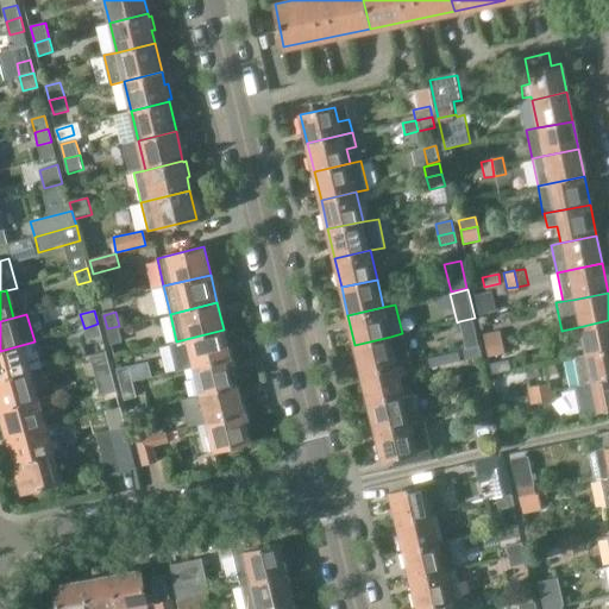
[(475,318),(459,321),(466,351),(481,349),(475,318)]
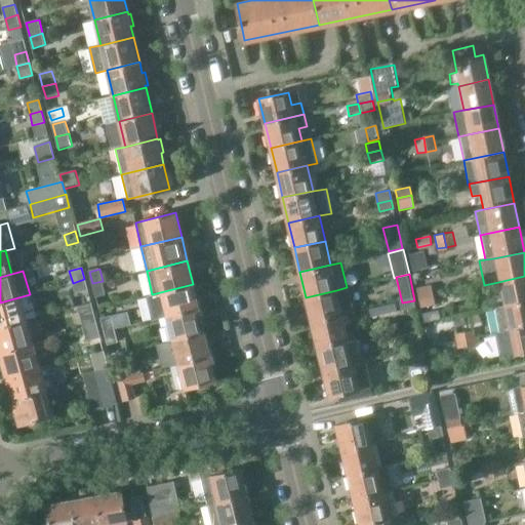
[(524,276),(498,282),(503,307),(524,300),(524,276)]
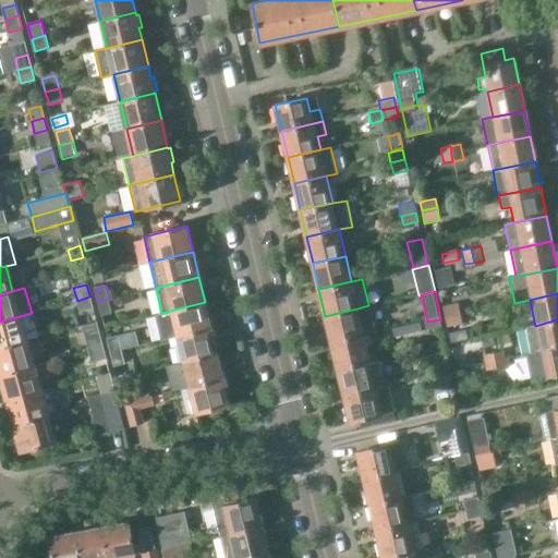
[(89,296),(77,301),(80,312),(93,308),(89,296)]
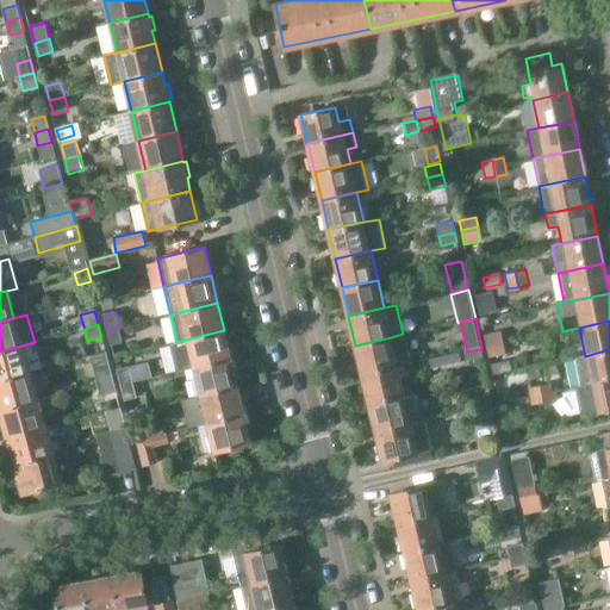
[(119,327),(107,329),(112,347),(124,344),(119,327)]
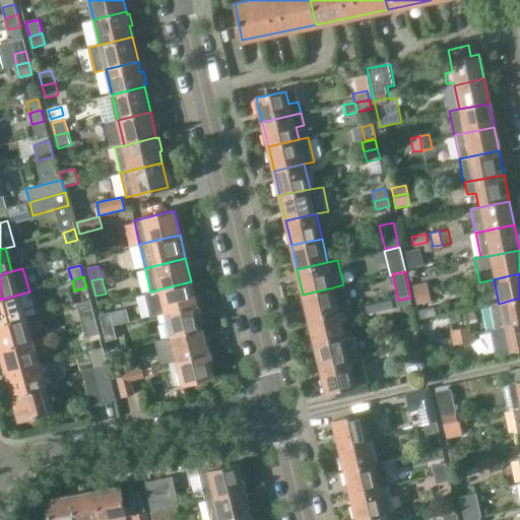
[(191,281),(158,289),(165,313),(197,306),(191,281)]
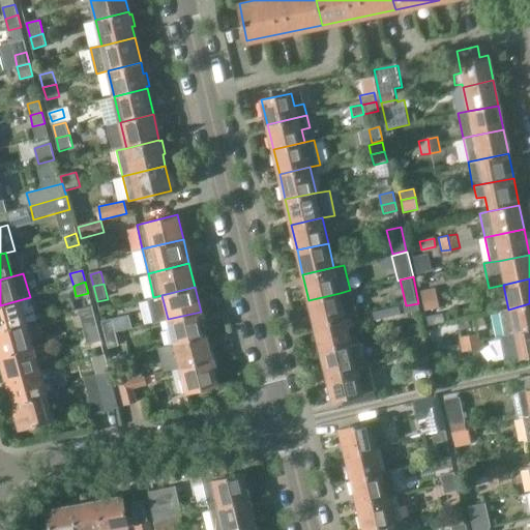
[(436,288),(420,291),(422,302),(438,298),(436,288)]
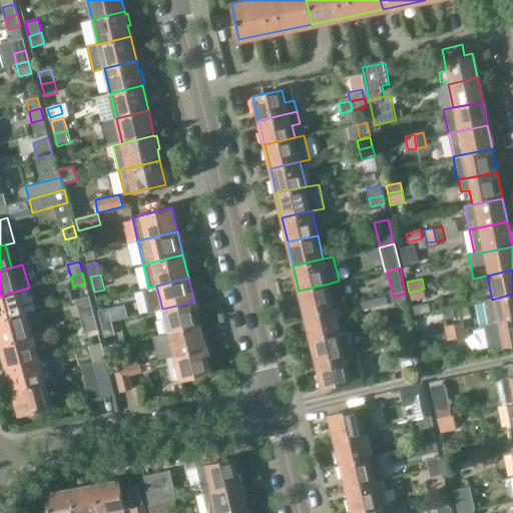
[(329,284),(299,291),(305,313),(341,305),(342,305),(340,296),(332,297),(329,284)]
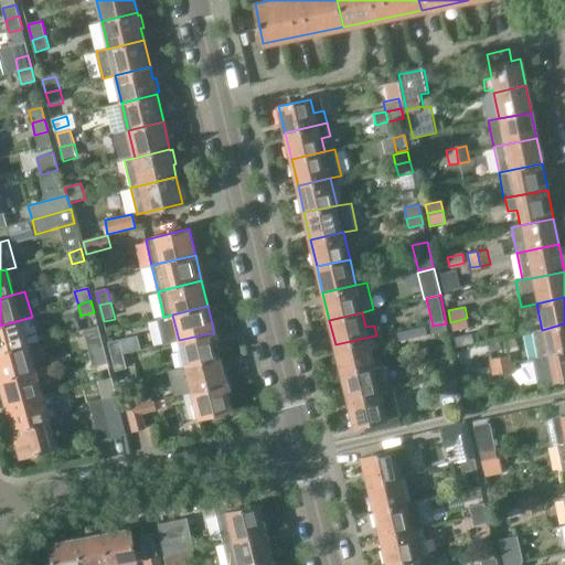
[(467,318),(450,322),(452,331),(469,328),(467,318)]
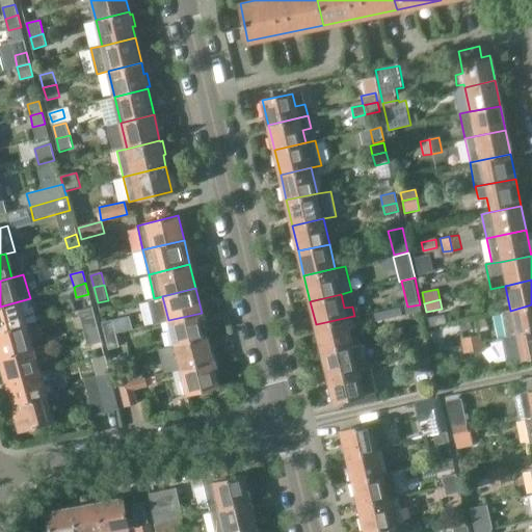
[(0,307),(0,331),(25,324),(19,301),(0,307)]
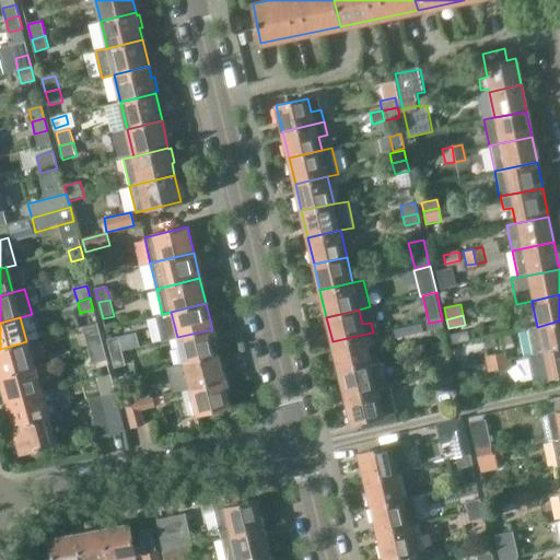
[(429,323),(427,324),(429,331),(444,328),(442,321),(429,323)]
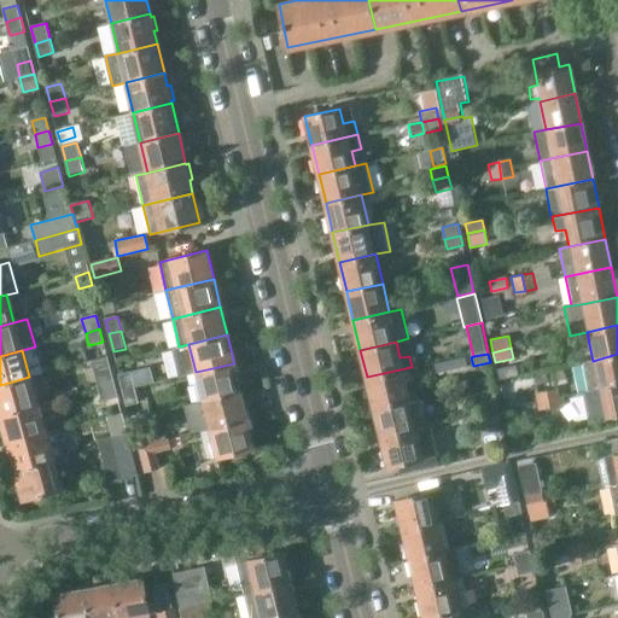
[(589,391),(617,384),(617,354),(593,361),(583,362),(589,391)]
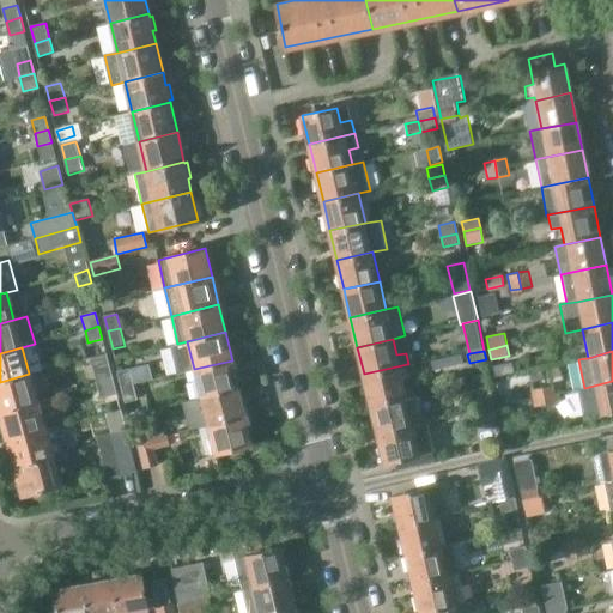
[(232,360),(194,369),(201,396),(238,388),(232,360)]
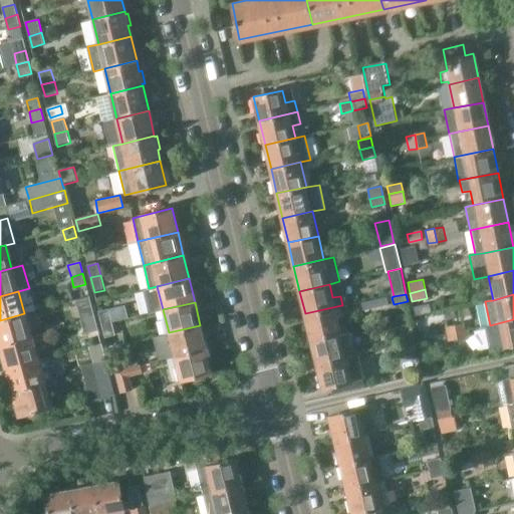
[(341,305),(305,313),(311,338),(341,331),(337,316),(343,314),(341,305)]
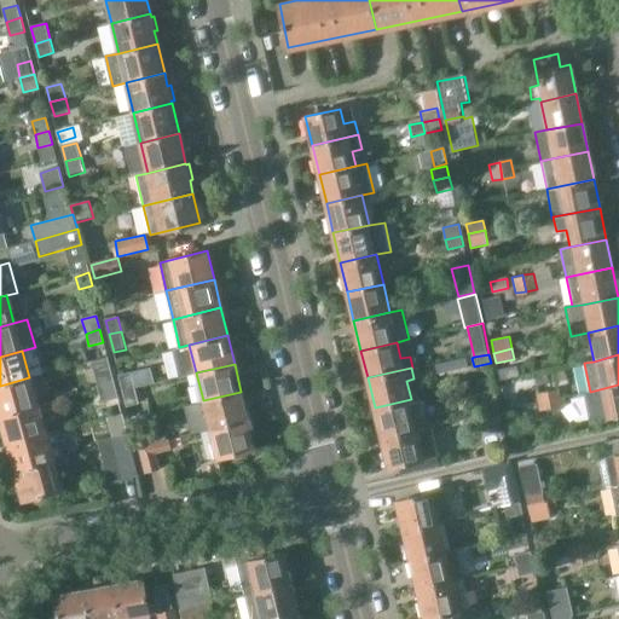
[(100,392),(115,388),(110,372),(97,376),(100,392)]
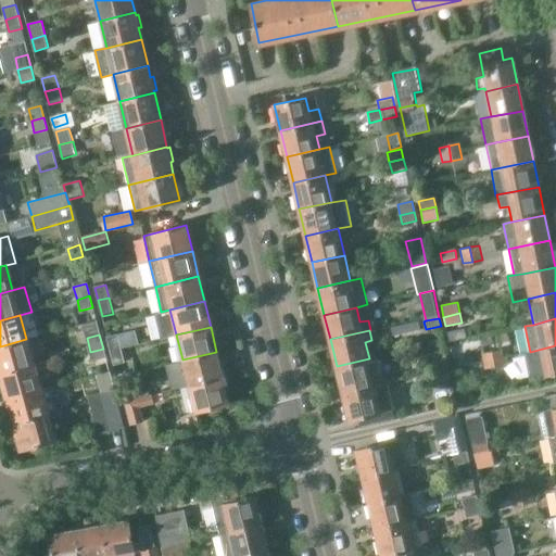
[(108,338),(111,352),(122,349),(118,335),(108,338)]
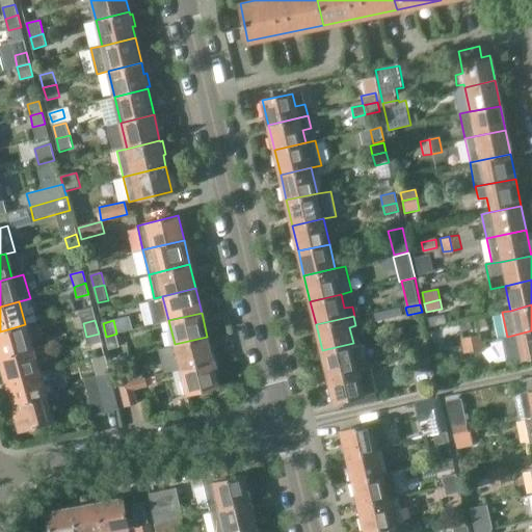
[(0,331),(0,357),(0,358),(31,349),(25,324),(0,331)]
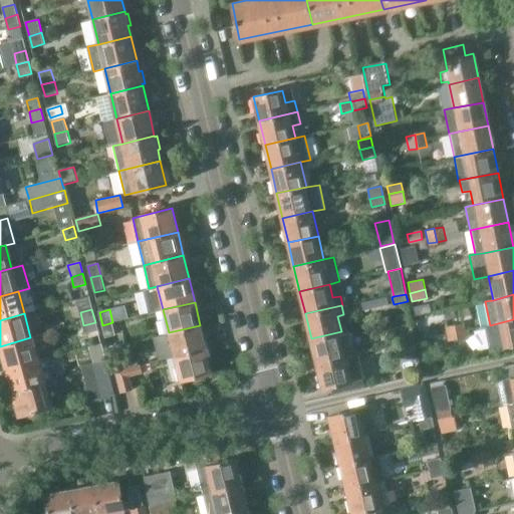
[(513,319),(490,325),(485,326),(490,351),(513,345),(513,319)]
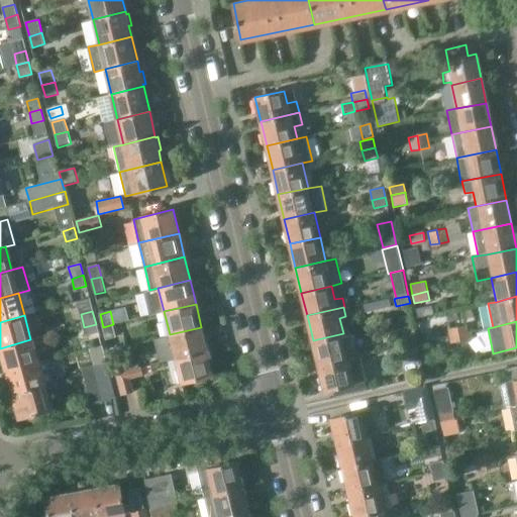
[(96,324),(84,327),(86,336),(98,333),(96,324)]
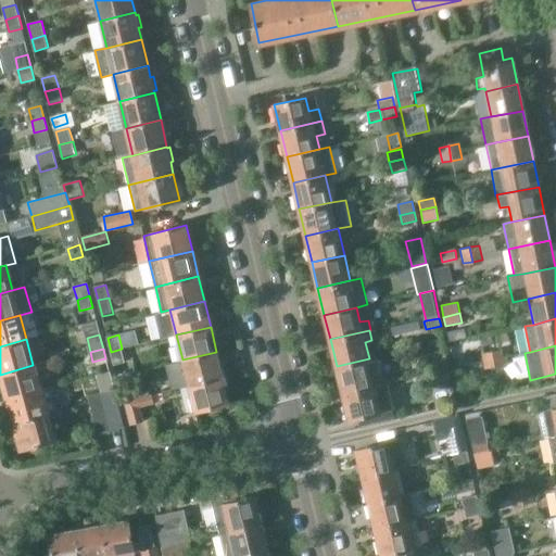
[(122,349),(111,352),(114,367),(125,364),(122,349)]
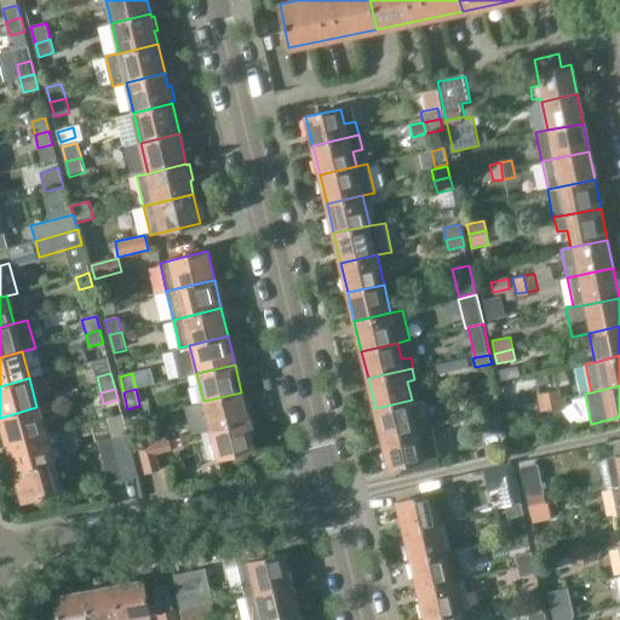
[(547,394),(551,411),(562,408),(558,391),(547,394)]
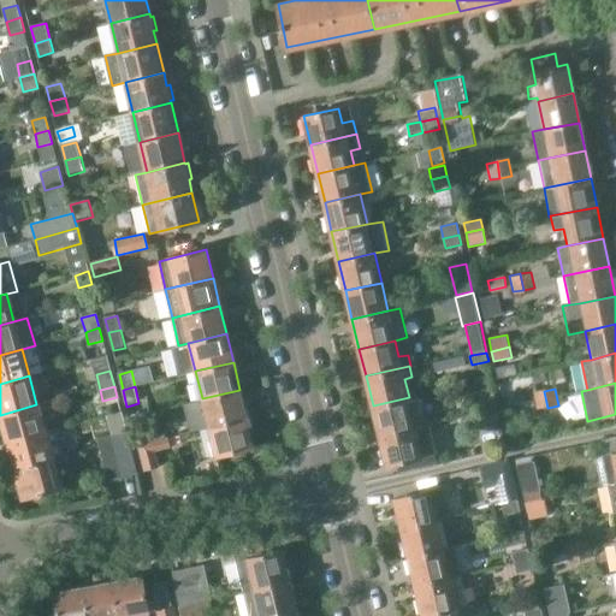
[(240,390),(202,398),(208,427),(247,418),(240,390)]
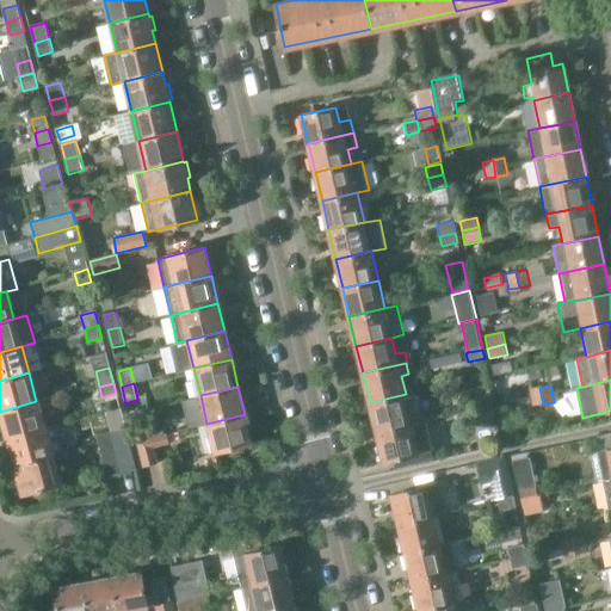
[(543,405),(539,388),(529,389),(532,406),(543,405)]
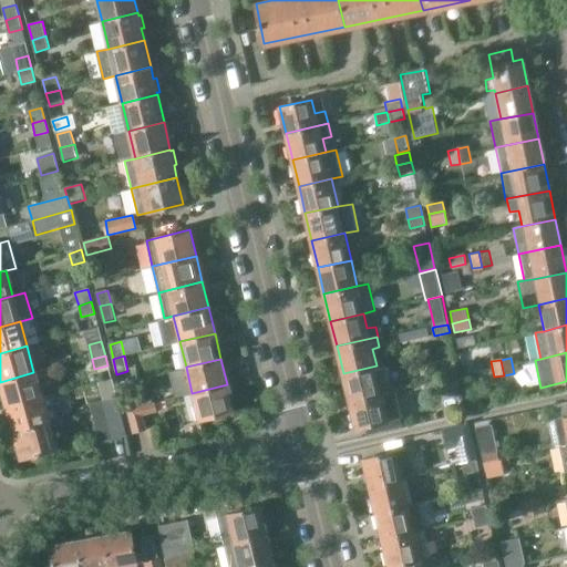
[(377,366),(343,373),(349,400),(381,393),(381,391),(388,390),(385,381),(380,382),(377,366)]
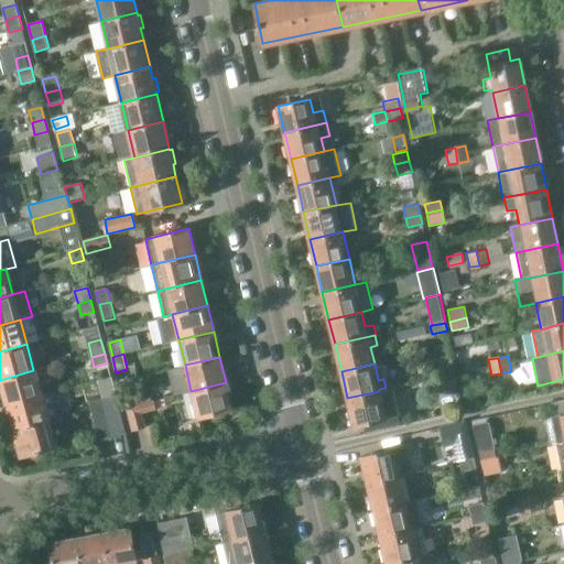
[(454,365),(438,368),(441,378),(456,375),(454,365)]
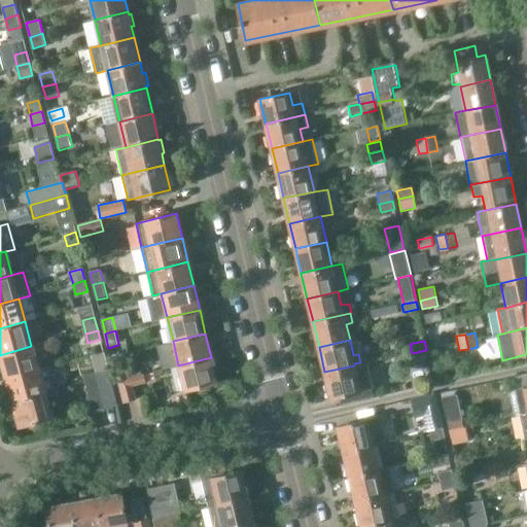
[(0,355),(7,379),(38,370),(35,360),(51,356),(47,343),(31,346),(0,355)]
